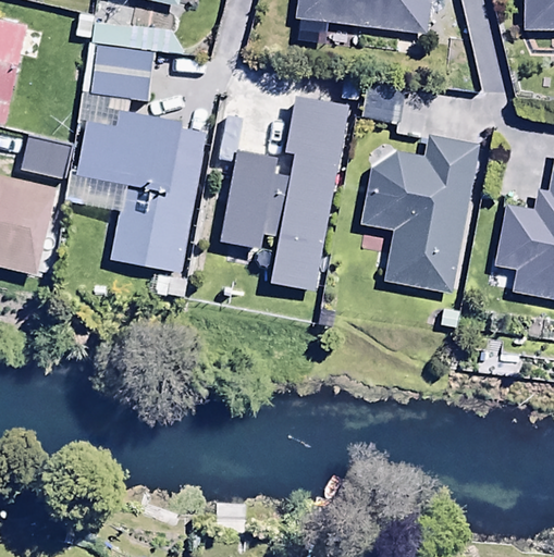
[(297,0),(296,15),(426,35),(430,0),(433,0),(440,1),(439,0),(297,0)]
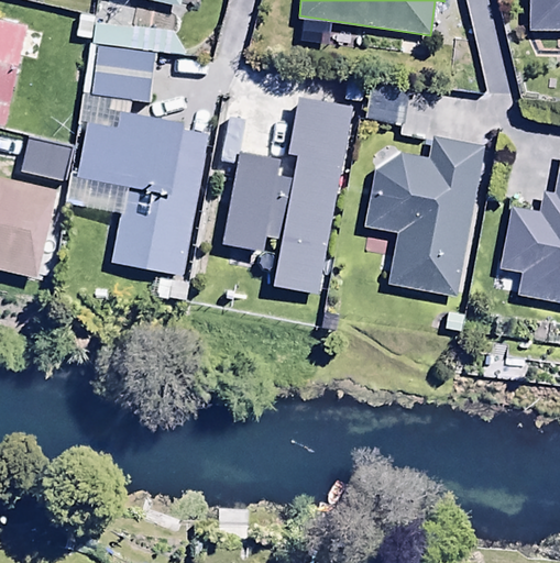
[(559,0),(530,0),(531,26),(559,25),(559,0)]
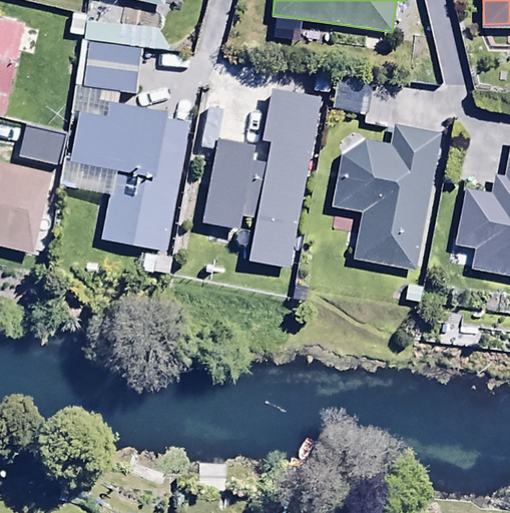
[(118,24),(88,20),(80,87),(138,95),(145,45),(116,42),(118,24)]
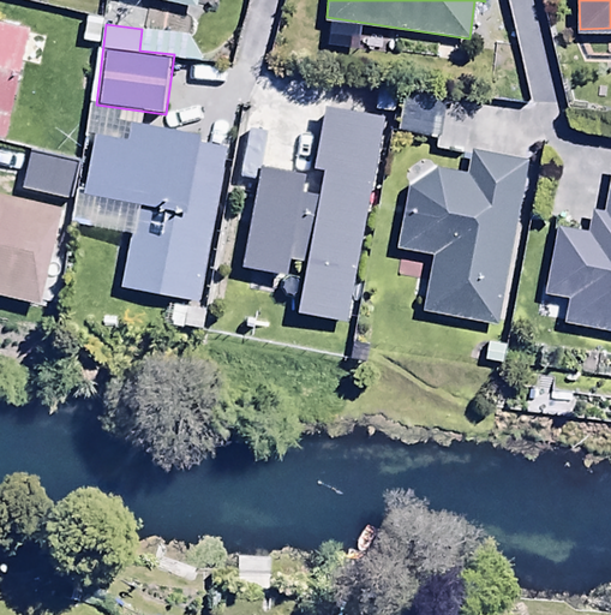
[(407,94),(401,132),(441,138),(447,100),(407,94)]
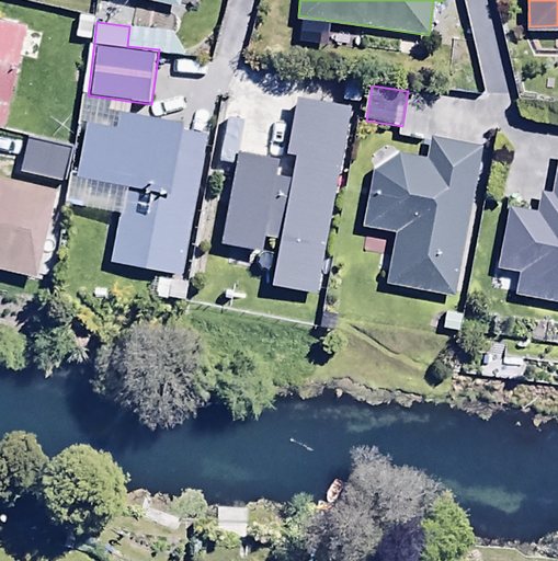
[(316,290),(352,107),(298,96),(288,151),(295,152),(291,175),(276,172),(279,157),(237,149),(218,242),(260,251),(263,236),(281,239),(272,282),(316,290)]
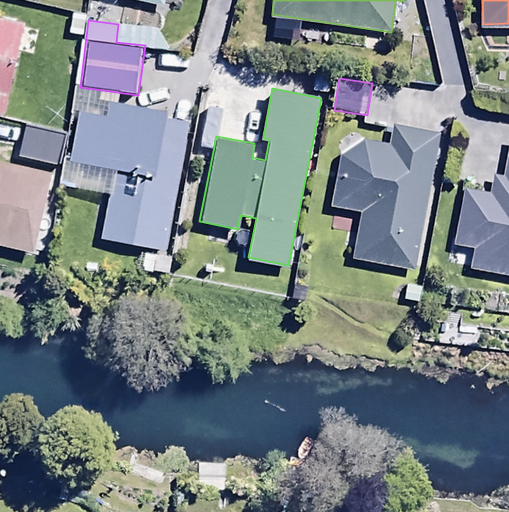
[(193,116),(113,100),(111,112),(86,107),(76,160),(116,168),(101,240),(165,253),(193,116)]
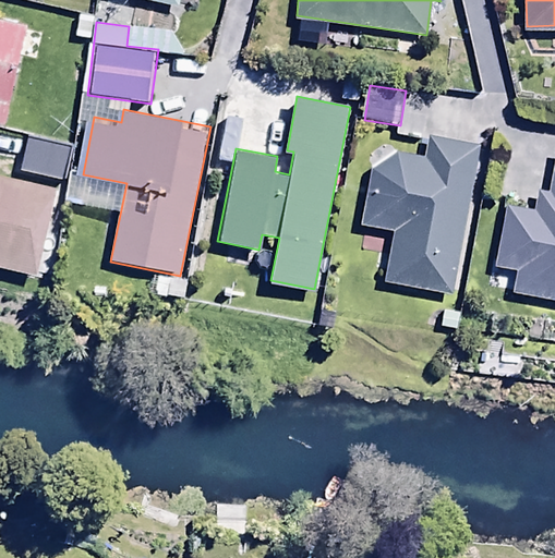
[(446,298),(480,144),(430,135),(426,159),(396,154),(372,169),(359,225),(391,232),(381,282),(446,298)]
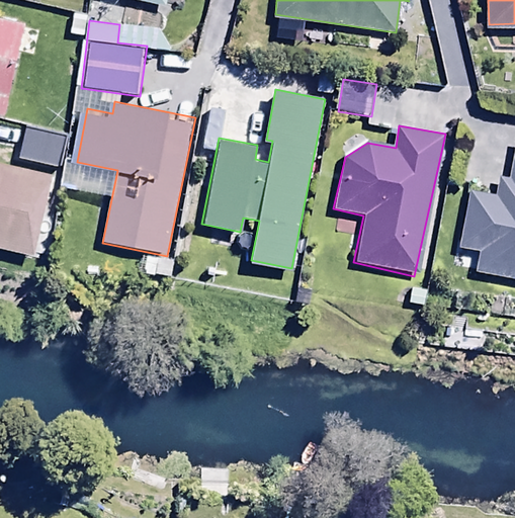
[(479,251),(477,270),(514,277),(514,163),(512,175),(501,173),(496,195),(470,190),(459,247),(479,251)]
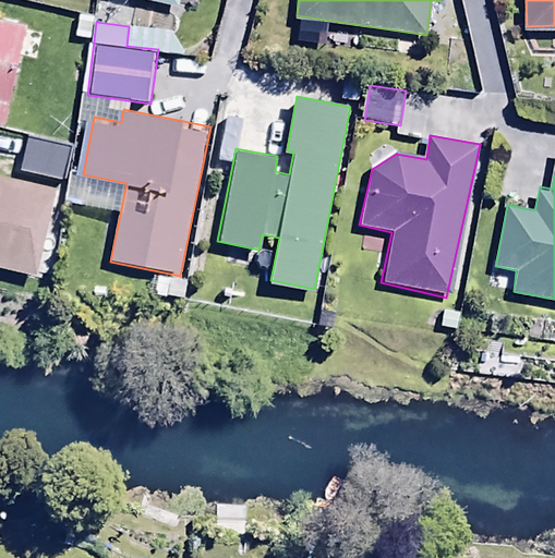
[(56,201),(13,195),(12,204),(0,202),(0,225),(9,227),(4,257),(47,263),(56,201)]
